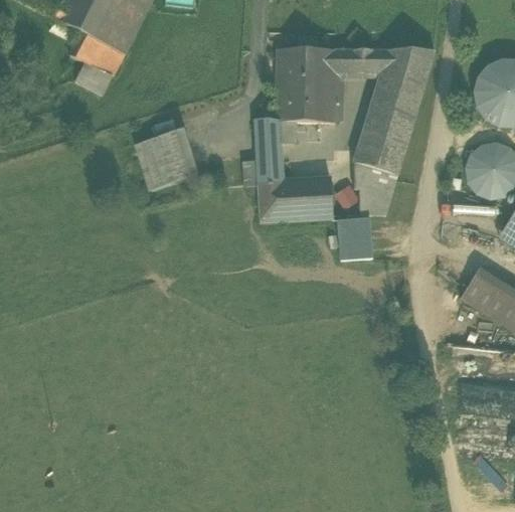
[(36,0),(33,7),(60,20),(68,4),(59,0),(36,0)]
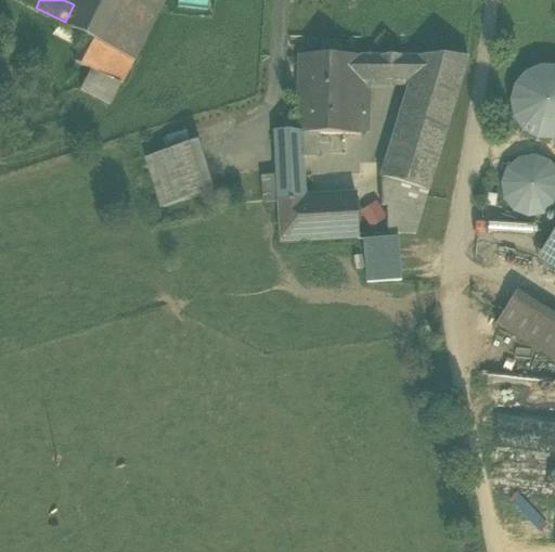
[(88,34),(132,56),(160,0),(76,0),(74,4),(65,22),(88,34)]
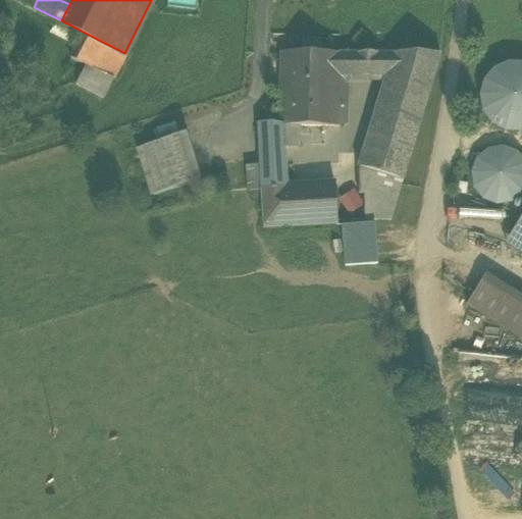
[(124,53),(83,32),(70,54),(86,62),(112,75),(124,53)]
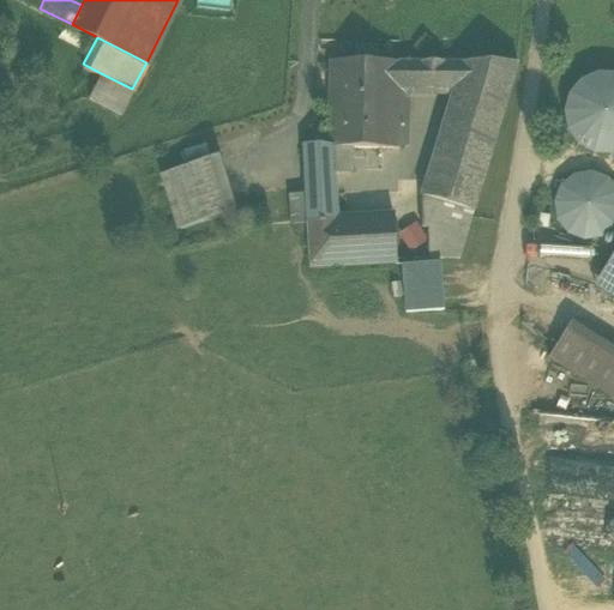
[(351,143),(401,144),(401,84),(402,58),(330,56),(329,140),(329,143),(351,143)]
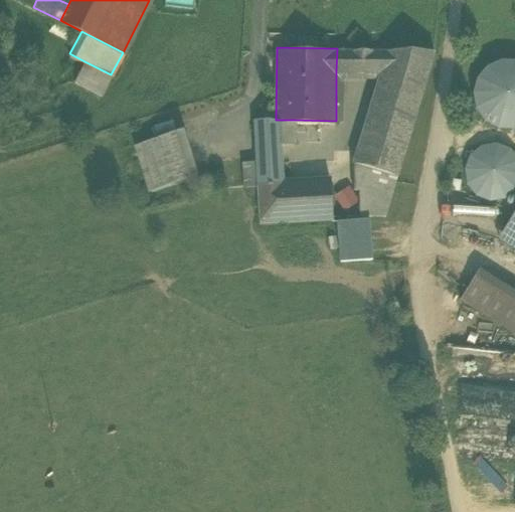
[(381,70),(353,161),(397,174),(435,49),(353,48),(353,49),(337,48),(336,70),(381,70)]
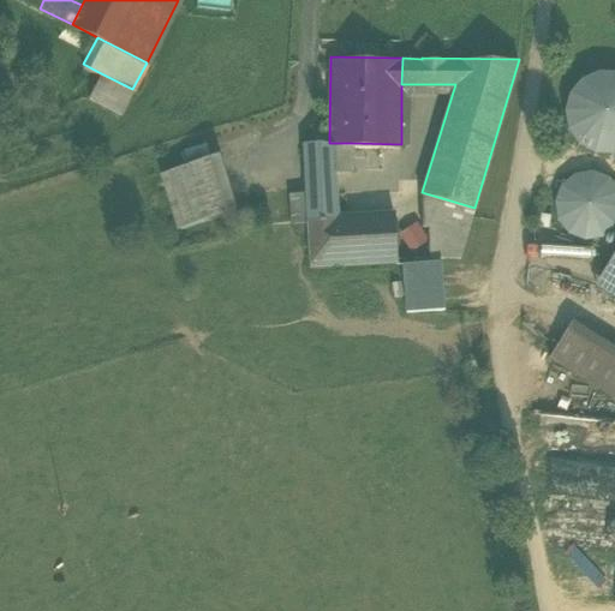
[(89,95),(121,112),(132,89),(101,73),(89,95)]
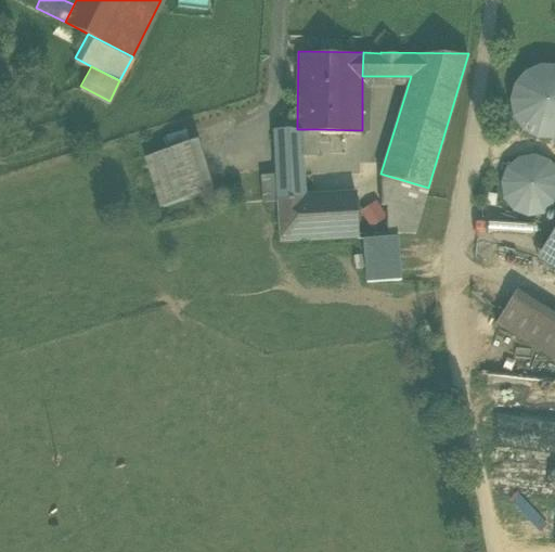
[(531,130),(544,133),(554,132),(554,67),(549,66),(536,67),(524,74),(516,85),(513,98),(514,111),(520,122),(531,130)]
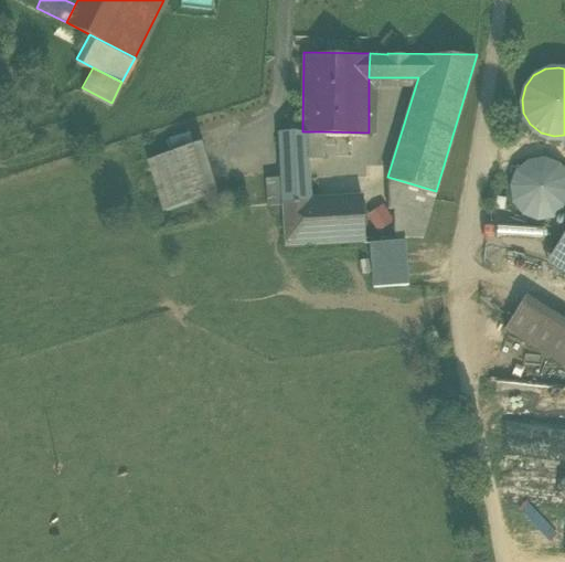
[(279,129),(280,155),(307,156),(323,156),(323,131),(302,131),(302,129),(279,129)]
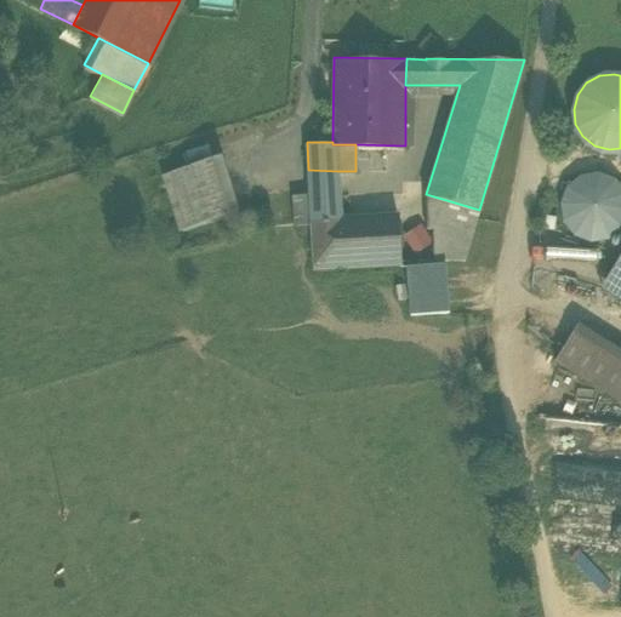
[(165,172),(182,228),(228,213),(211,158),(165,172)]
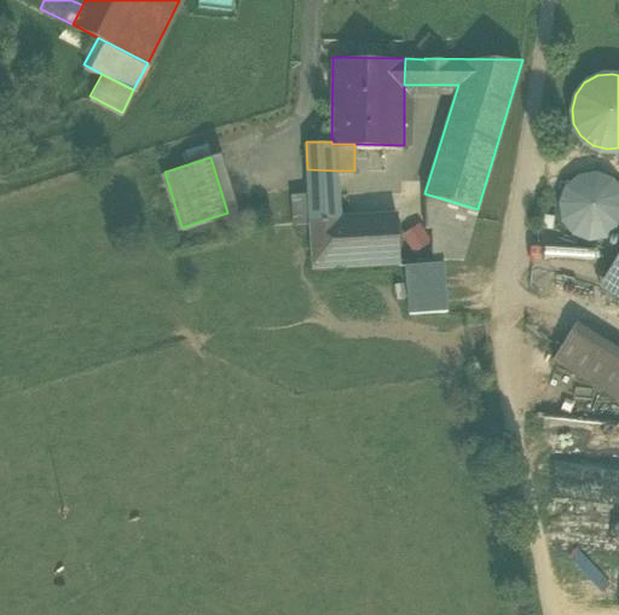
[(307,169),(308,187),(337,187),(336,170),(307,169)]
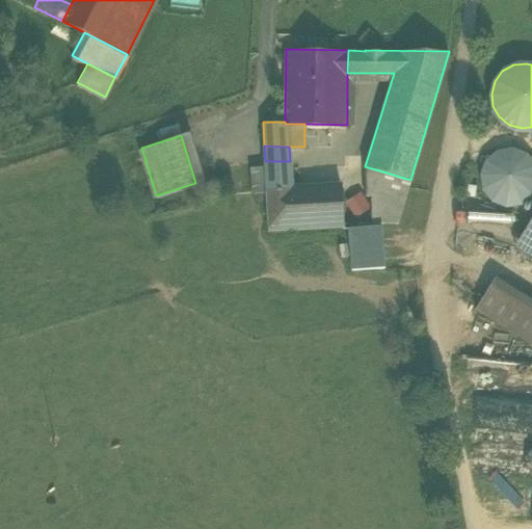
[(493,196),(507,202),(522,199),(531,188),(531,161),(531,160),(520,151),(504,149),(490,156),(483,168),(484,184),(493,196)]
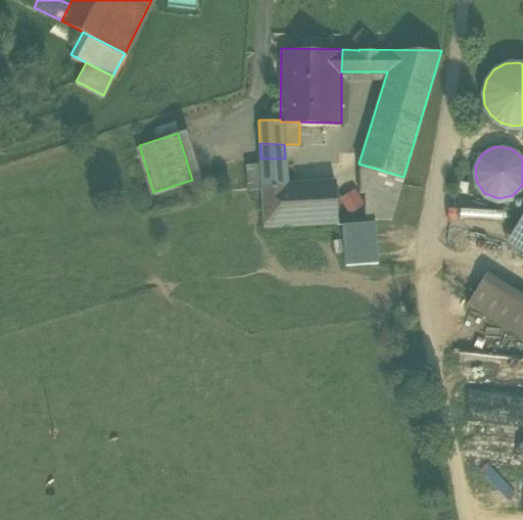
[(287,184),(285,158),(260,158),(260,160),(262,186),(264,222),(338,218),(336,181),(287,184)]
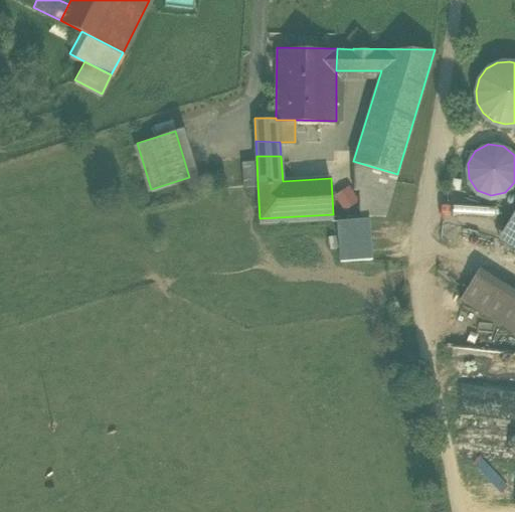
[(242,159),(243,184),(258,183),(256,158),(242,159)]
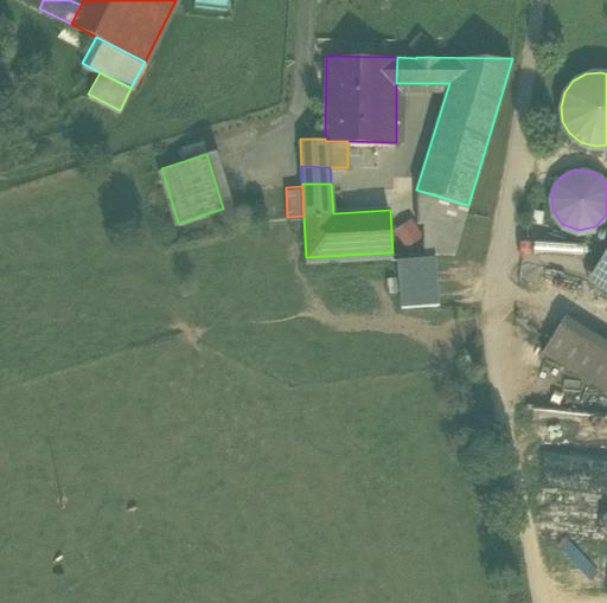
[(454,251),(468,205),(416,190),(417,219),(422,219),(425,250),(426,250),(454,251)]
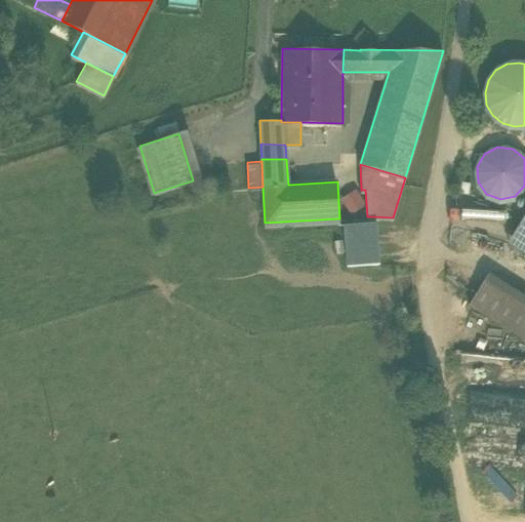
[(524,213),(509,240),(524,250),(524,213)]
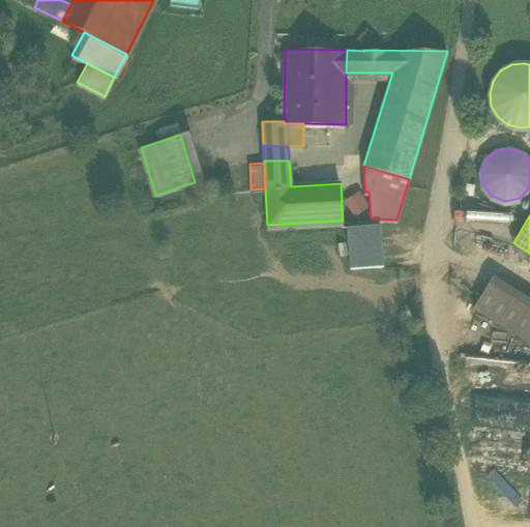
[(348,225),(350,266),(383,264),(381,223),(348,225)]
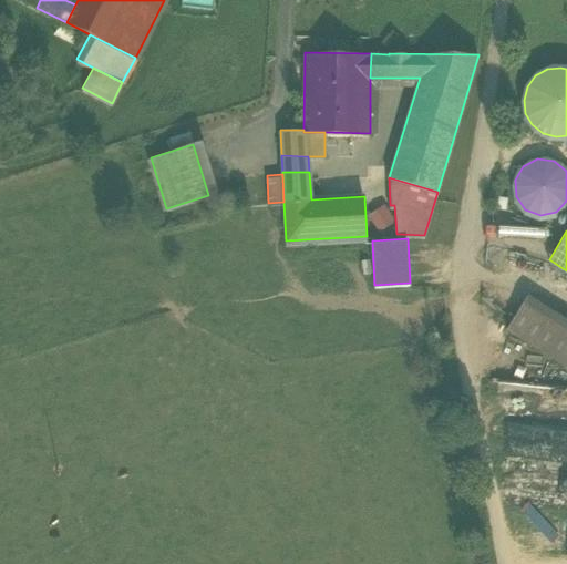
[(566,363),(566,318),(527,294),(507,327),(566,363)]
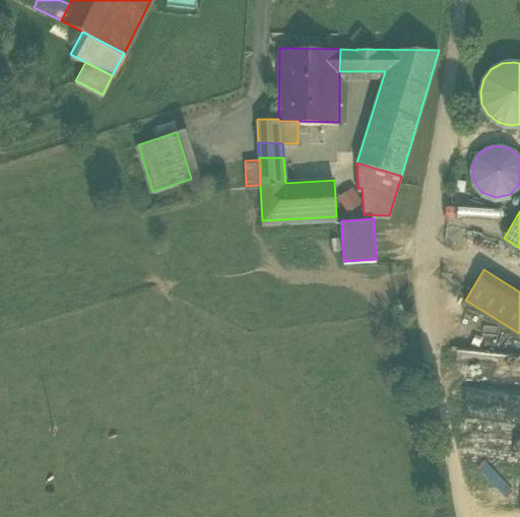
[(474,418),(470,449),(519,456),(519,437),(512,436),(514,424),(474,418)]
